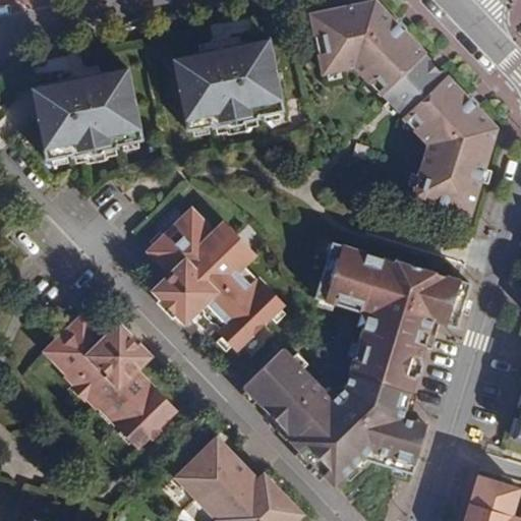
[(313,14),(314,18),(325,73),(355,67),(381,96),(383,95),(402,116),(400,118),(424,145),(408,196),(466,214),(493,128),(445,75),(443,76),(424,56),(425,54),(375,2),(313,14)]
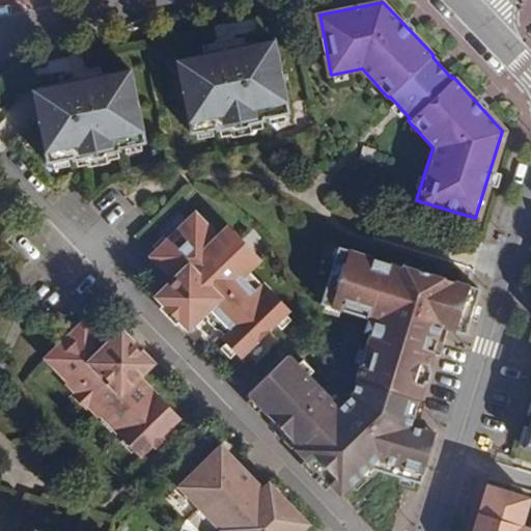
[(202,56),(176,61),(193,136),(219,131),(219,134),(264,124),(266,122),(290,116),(274,40),(249,47),(248,43),(234,45),(213,50),(201,52),(202,56)]
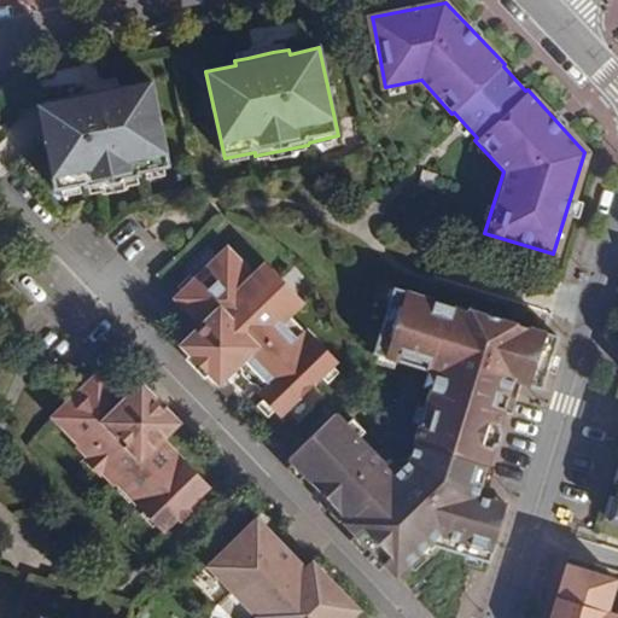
[(69,98),(39,105),(57,192),(86,186),(87,190),(141,176),(170,169),(152,82),(123,88),(122,83),(108,88),(79,93),(69,95),(69,98)]
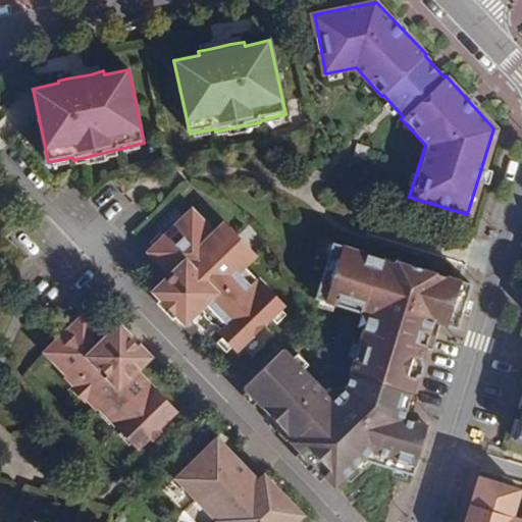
[(214,236),(193,212),(152,251),(174,274),(156,292),(185,322),(199,308),(220,330),(217,333),(237,353),(285,306),(266,285),(265,288),(244,265),(256,254),(226,223),(214,236)]
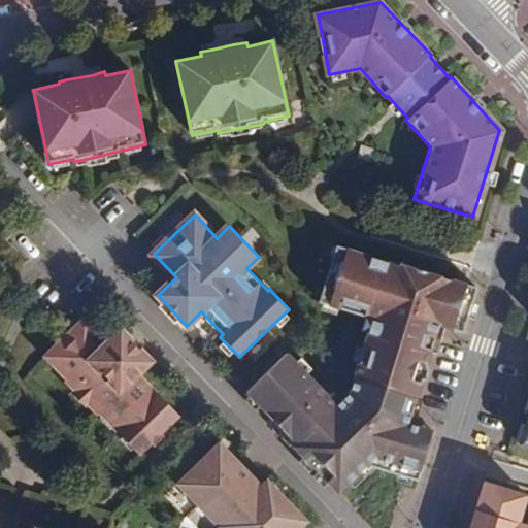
[(354,378),(416,397),(438,324),(450,328),(463,286),(390,261),(389,262),(336,245),(319,302),(372,318),(354,378)]
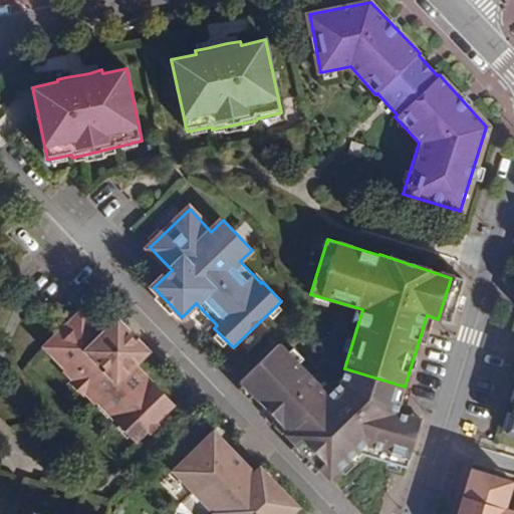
[(463,281),(451,278),(438,319),(450,323),(463,281)]
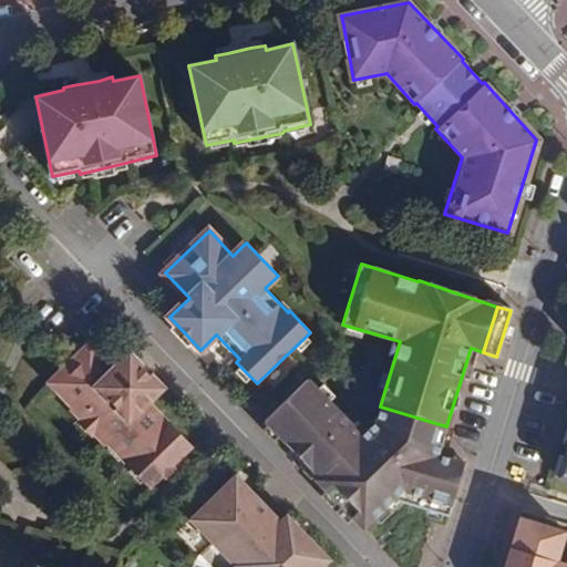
[(110,377),(115,371),(91,347),(85,352),(110,377)]
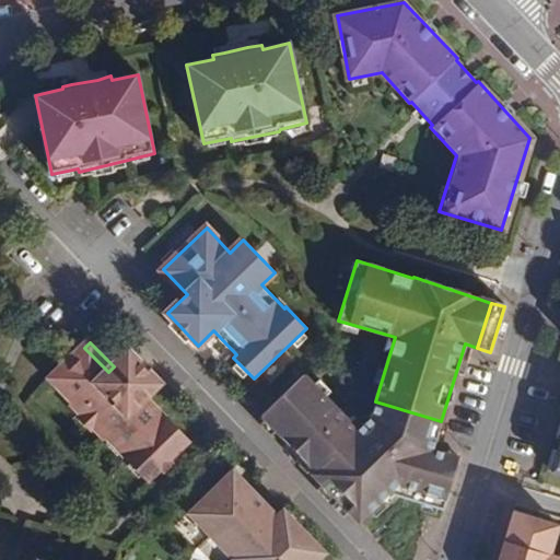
[(108,372),(84,348),(51,380),(74,404),(71,405),(103,438),(105,435),(149,480),(187,443),(144,398),(160,383),(129,352),(114,366),(108,372)]
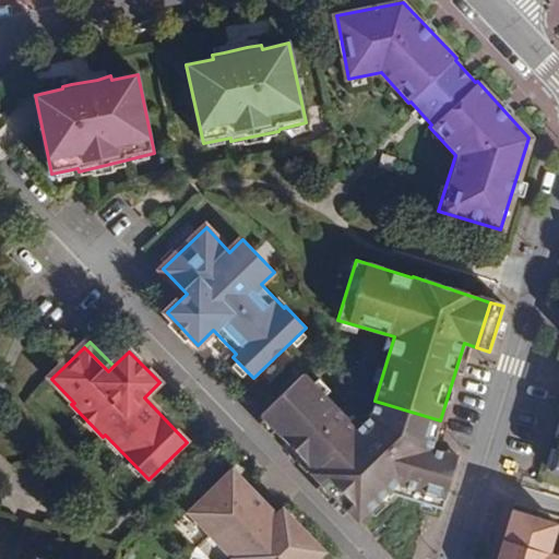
[(311,474),(335,497),(363,471),(372,436),(363,425),(356,429),(302,375),(261,416),(314,471),(311,474)]
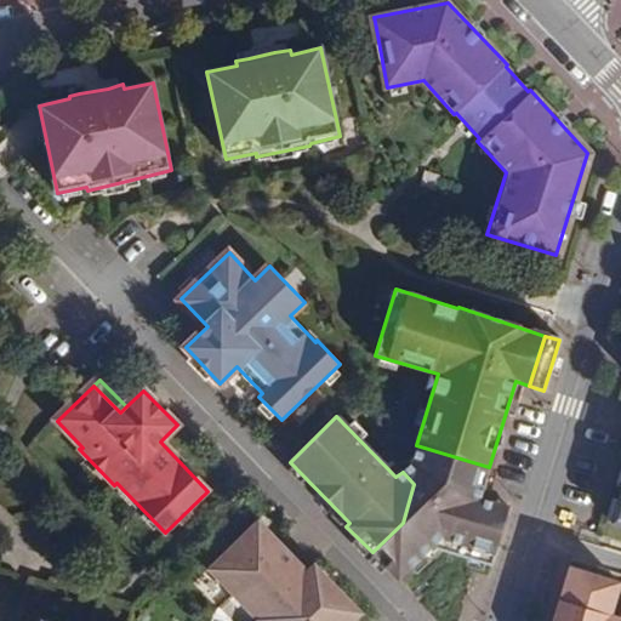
[(477,559),(489,519),(473,514),(480,497),(489,467),(416,445),(411,462),(403,472),(414,484),(403,523),(372,552),(399,580),(433,546),(477,559)]
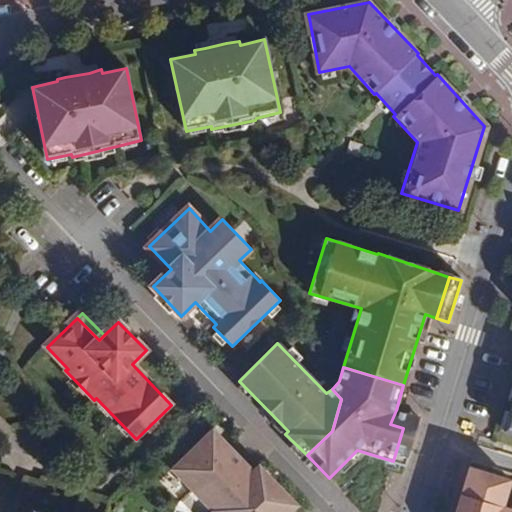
[(403,428),(408,413),(396,410),(390,424),(403,428)]
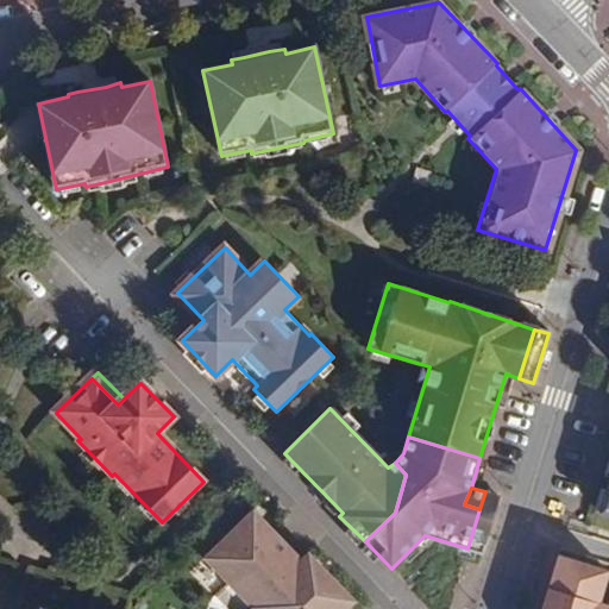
[(498,496),(485,491),(479,509),(493,513),(498,496)]
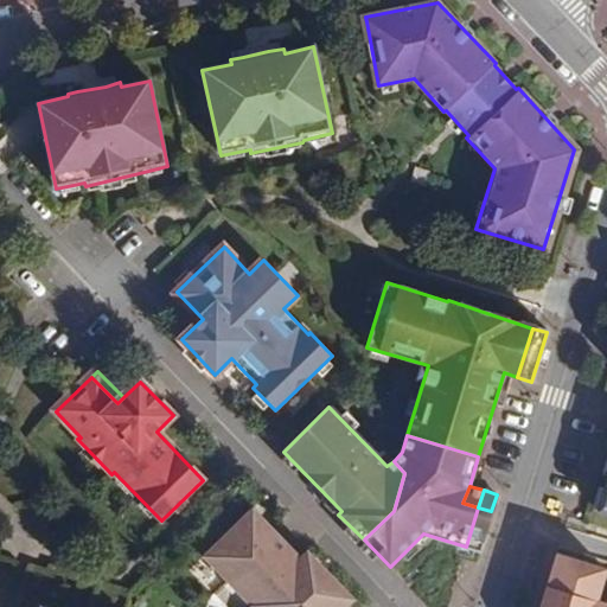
[(300,555),(253,506),(205,553),(259,606),(340,606),(353,595),(307,548),(300,555)]
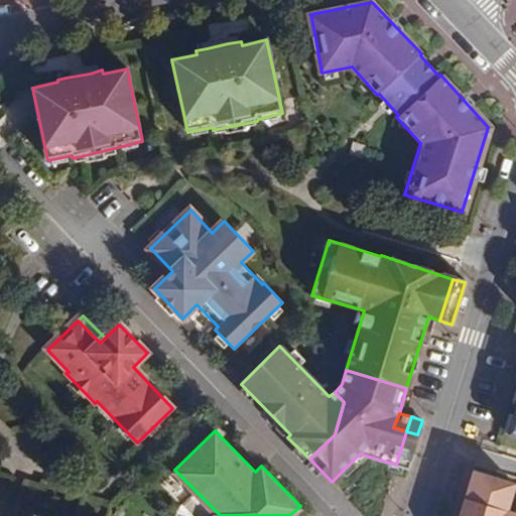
[(417,434),(406,431),(396,465),(407,469),(417,434)]
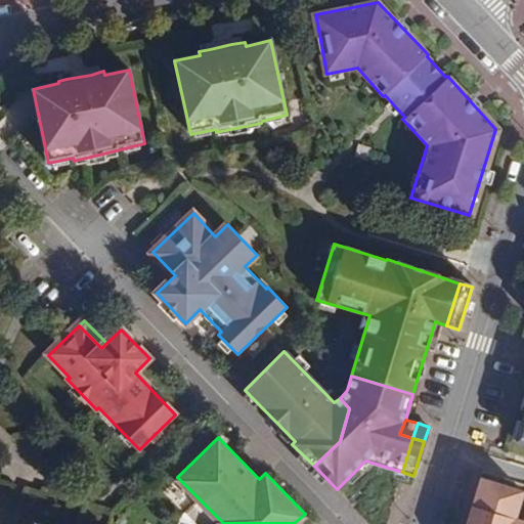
[(523,492),(481,479),(467,523),(523,523),(514,521),(523,492)]
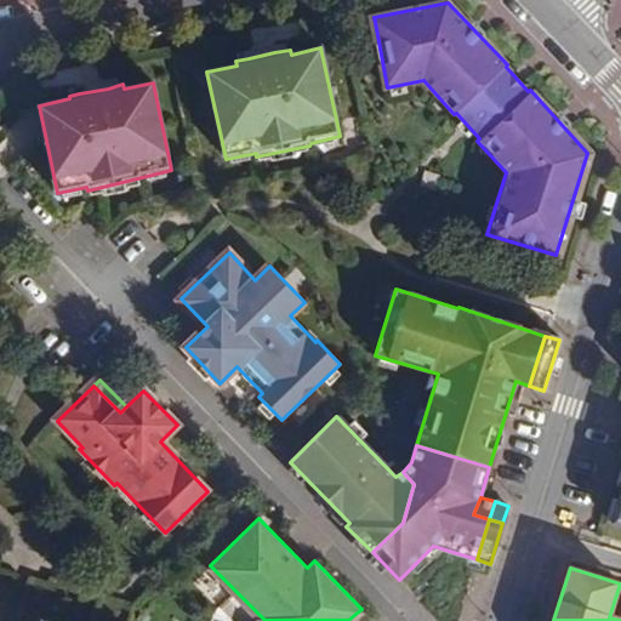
All buildings are outlined.
